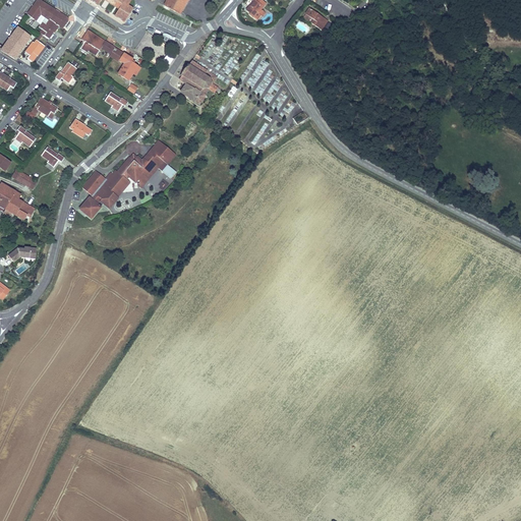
[(64,16),(38,0),(27,14),(35,20),(37,21),(36,23),(34,21),(31,25),(35,29),(39,23),(41,24),(39,27),(42,30),(45,26),(46,27),(47,27),(48,29),(53,22),(57,24),(64,16)]
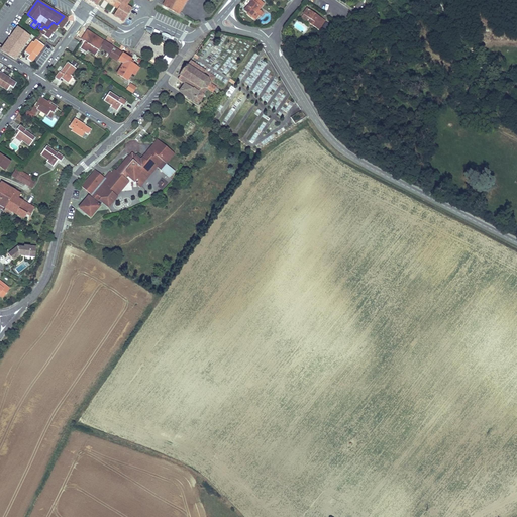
[(89,0),(92,1),(92,0),(95,0),(96,1),(95,3),(98,5),(100,0),(105,0),(118,8),(114,15),(117,18),(119,15),(121,17),(120,19),(123,22),(132,8),(127,5),(130,0),(89,0)]
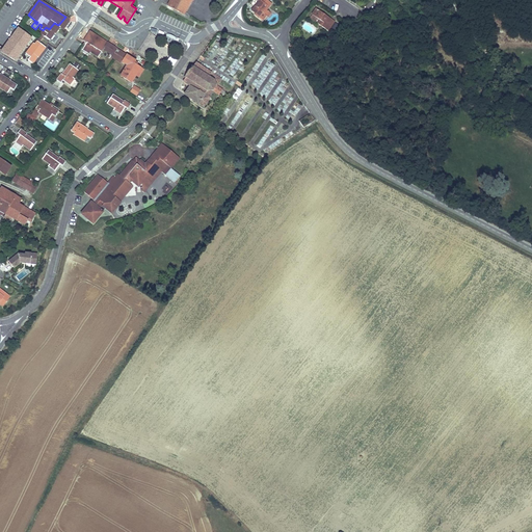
[(169,0),(166,5),(184,15),(186,11),(176,6),(179,0),(169,0)]
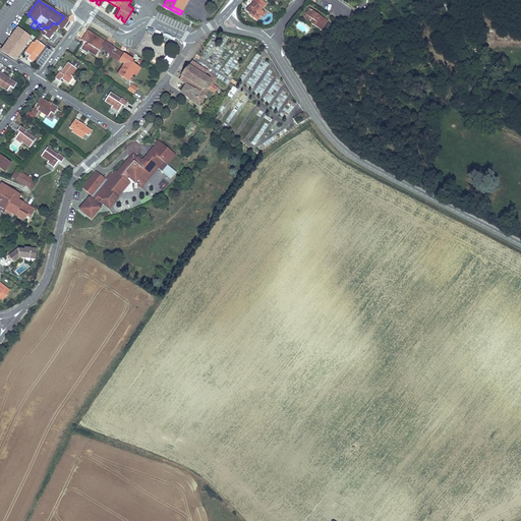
[(187,0),(175,0),(172,6),(182,11),(187,0)]
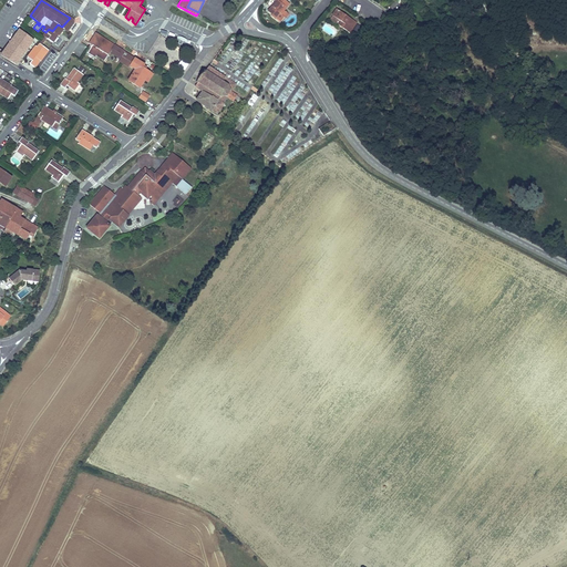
[(289,3),(285,0),(276,0),(268,11),(272,14),(276,18),(275,19),(279,22),(280,21),(284,17),(286,18),(288,14),(284,10),(289,3)]
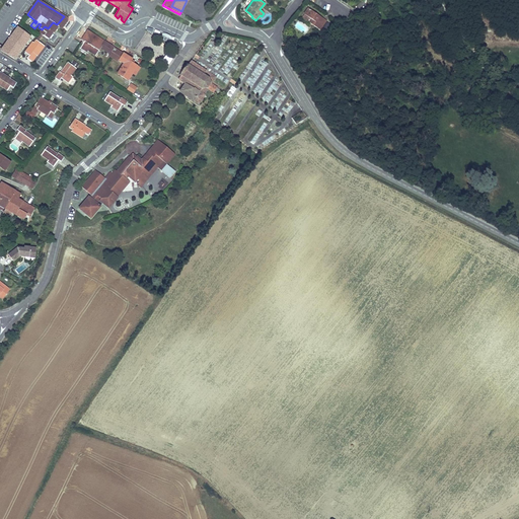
[(326,20),(308,8),(302,18),(307,21),(310,18),(312,20),(310,23),(320,30),(326,20)]
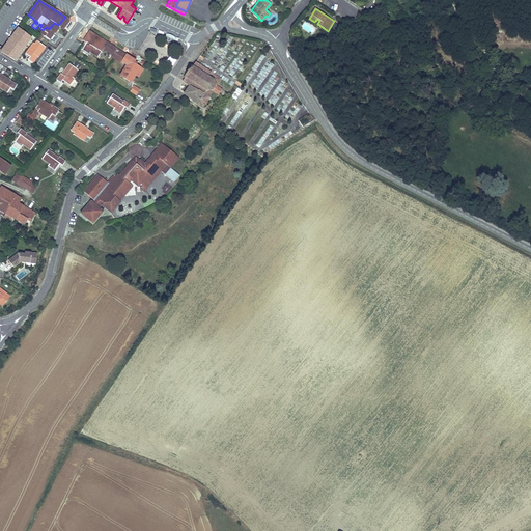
[(68,19),(65,17),(58,25),(54,23),(49,29),(48,28),(47,28),(46,27),(43,30),(40,33),(42,34),(37,40),(39,42),(44,35),(50,40),(55,34),(60,27),(63,29),(70,21),(70,20),(70,19),(68,19)]
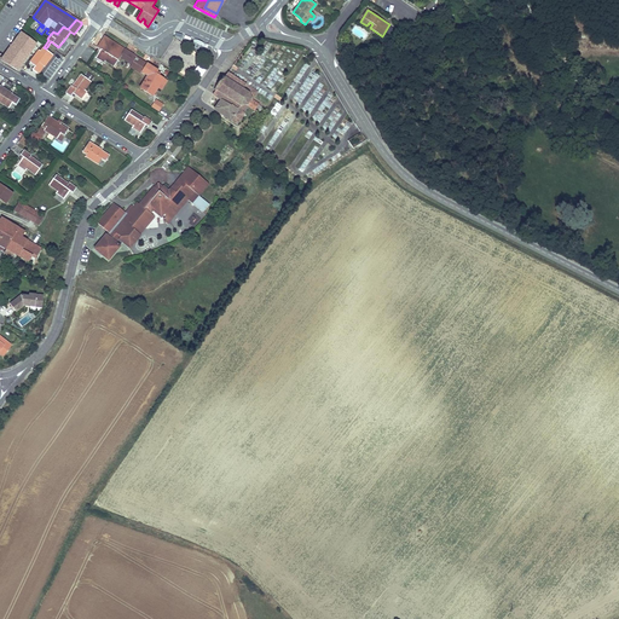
[(76,32),(81,36),(86,29),(81,25),(76,32)]
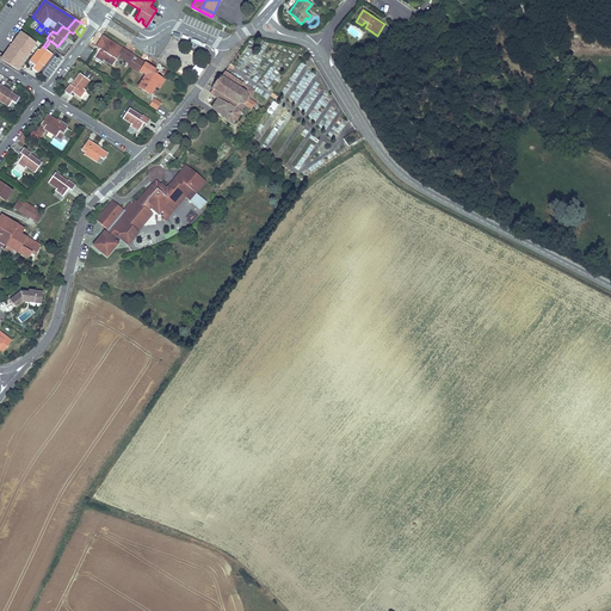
[(37,43),(22,32),(17,38),(19,41),(8,55),(6,54),(1,60),(18,71),(25,60),(20,56),(23,53),(25,54),(26,51),(30,54),(37,43)]
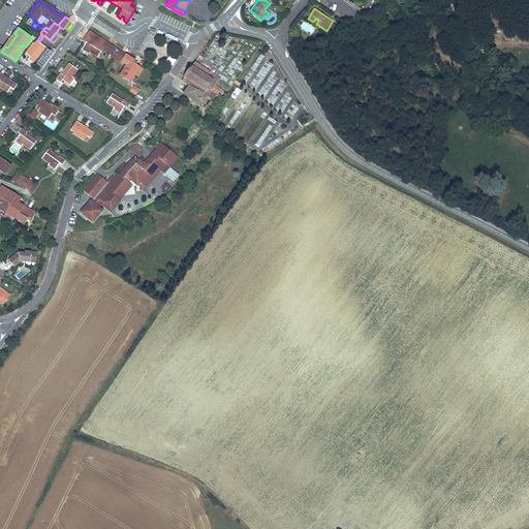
[(107,42),(91,32),(89,33),(84,40),(87,42),(82,49),(89,54),(90,53),(98,57),(103,49),(107,42)]
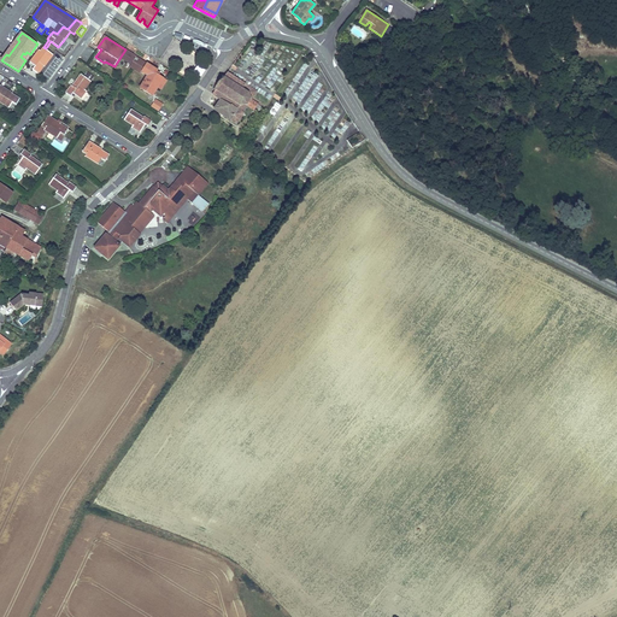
[(19,41),(17,39),(6,54),(9,56),(19,41)]
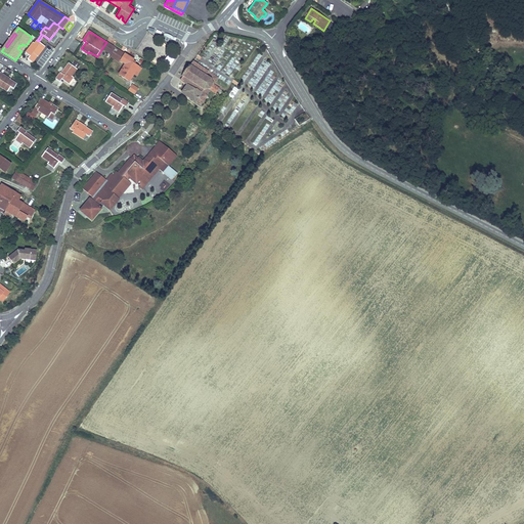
[(39,41),(37,40),(35,43),(33,42),(26,53),(30,56),(28,59),(32,62),(37,56),(38,53),(39,54),(45,46),(39,41)]
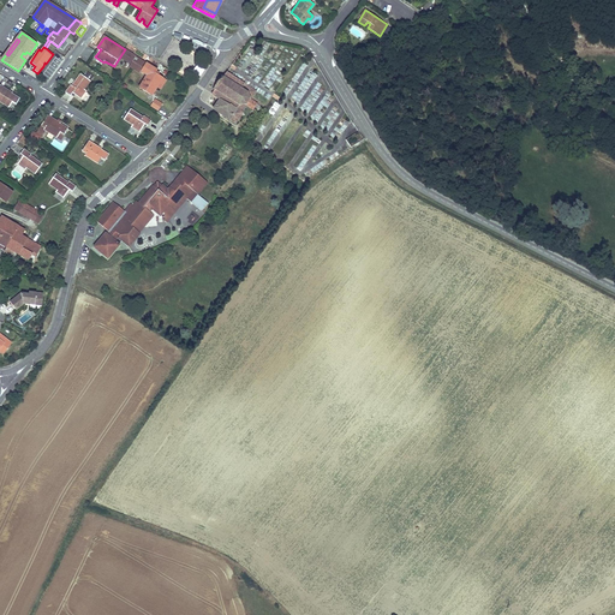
[(136,57),(125,49),(120,57),(131,64),(133,59),(136,57)]
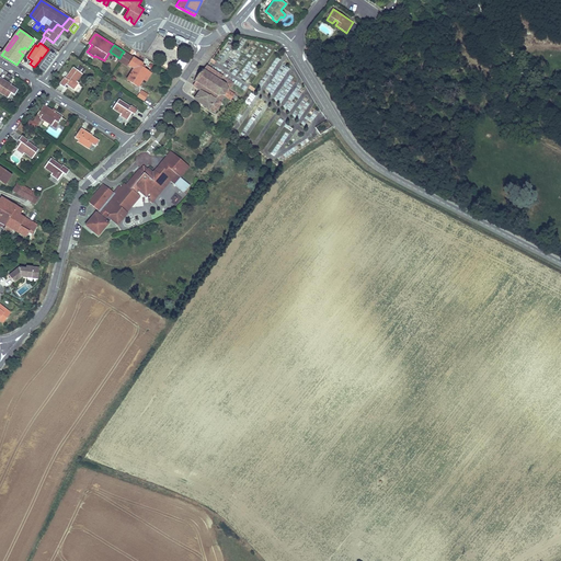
[(133,58),(127,54),(126,56),(124,56),(122,54),(119,58),(118,60),(127,66),(128,65),(133,58)]
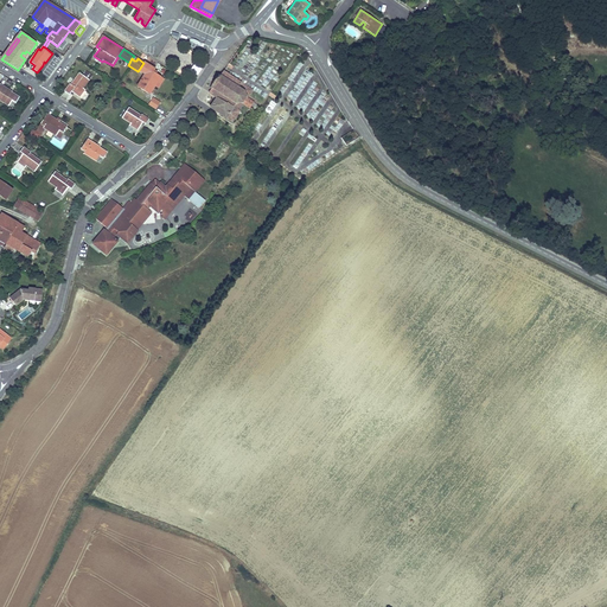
[(160,77),(153,72),(154,69),(144,63),(139,70),(145,75),(138,87),(148,93),(153,84),(155,85),(160,77)]
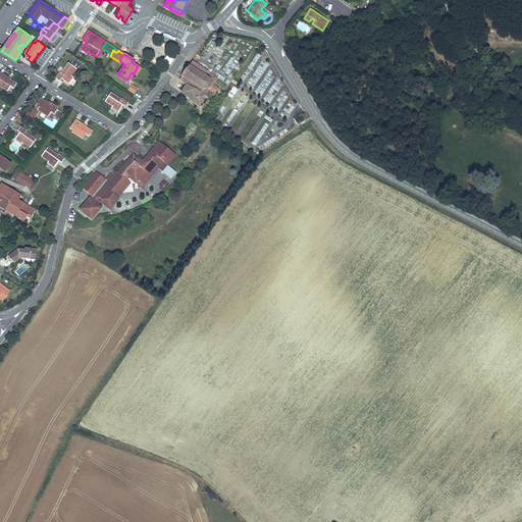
[(217,77),(192,61),(190,64),(189,63),(180,75),(181,76),(179,80),(186,84),(205,97),(206,96),(205,95),(209,89),(215,93),(214,94),(219,97),(223,92),(212,84),(217,77)]
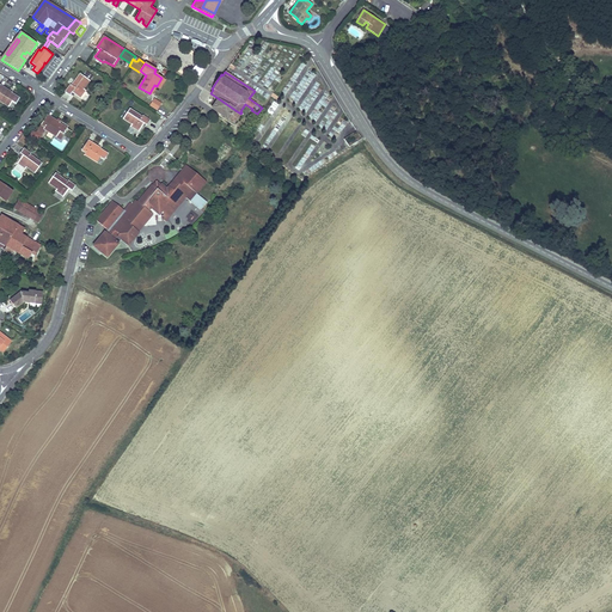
[(91,81),(80,73),(72,85),(71,85),(65,92),(71,96),(72,93),(80,98),(86,91),(84,90),(91,81)]
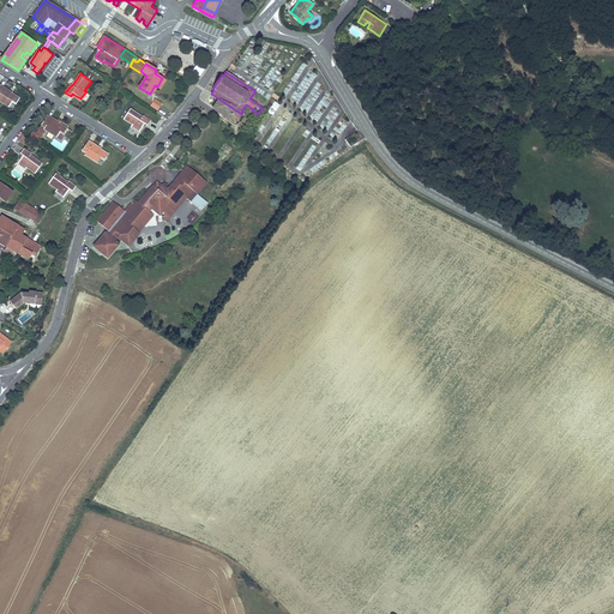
[(10,91),(0,84),(0,101),(10,107),(12,102),(17,104),(20,98),(12,94),(8,92),(10,91)]
